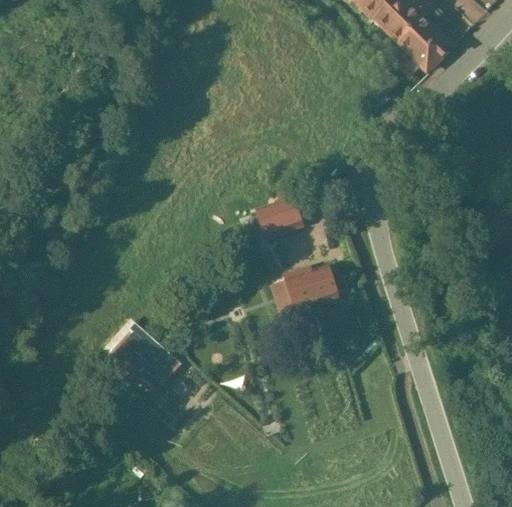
[(475,15),(485,7),(479,0),(462,0),(475,15)]
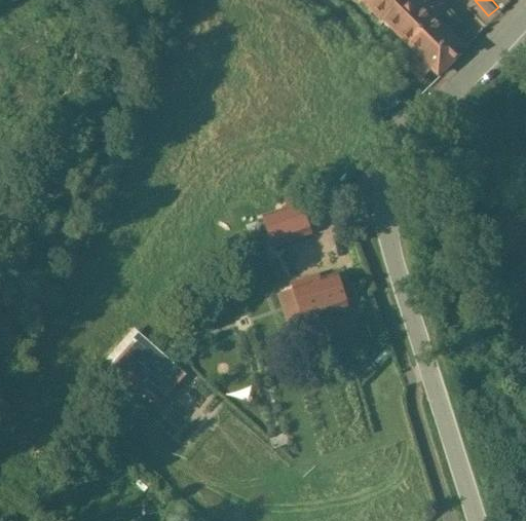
[(302,205),(263,217),(271,245),(311,232),(302,205)]
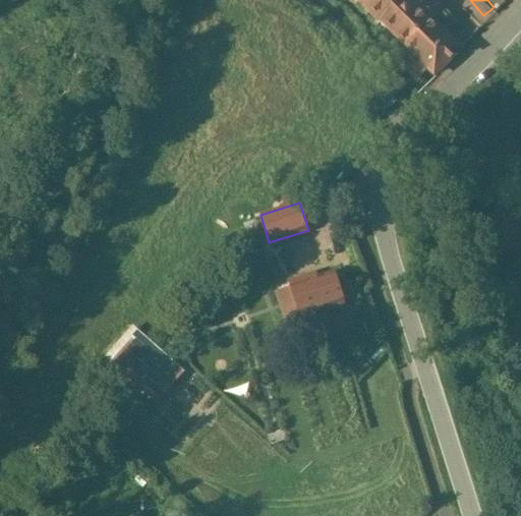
[(271,252),(263,258),(272,274),(281,269),(271,252)]
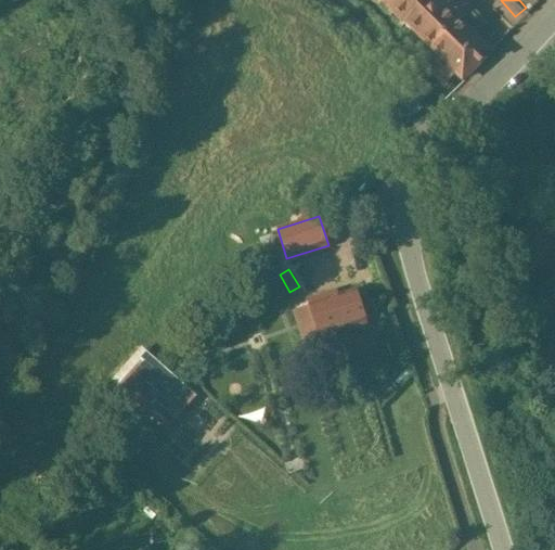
[(355,288),(322,298),(320,292),(309,295),(322,336),(333,333),(333,330),(365,319),(355,288)]
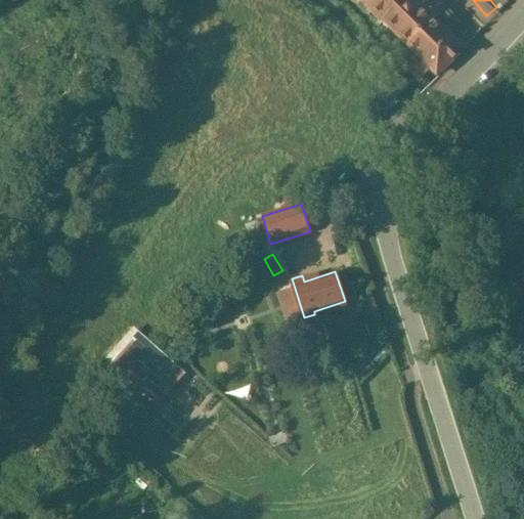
[(180,365),(134,325),(104,356),(150,398),(180,365)]
